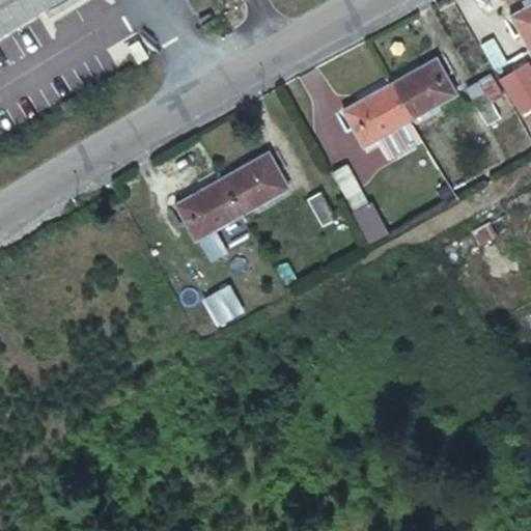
[(530,2),(512,12),(530,45),(530,2)]
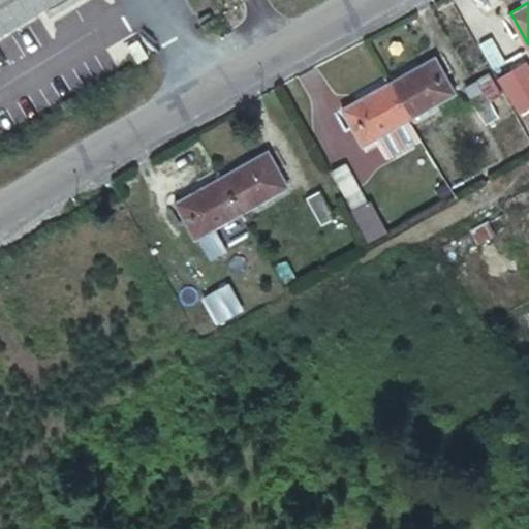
[(481,51),(494,71),(506,64),(494,43),(481,51)]
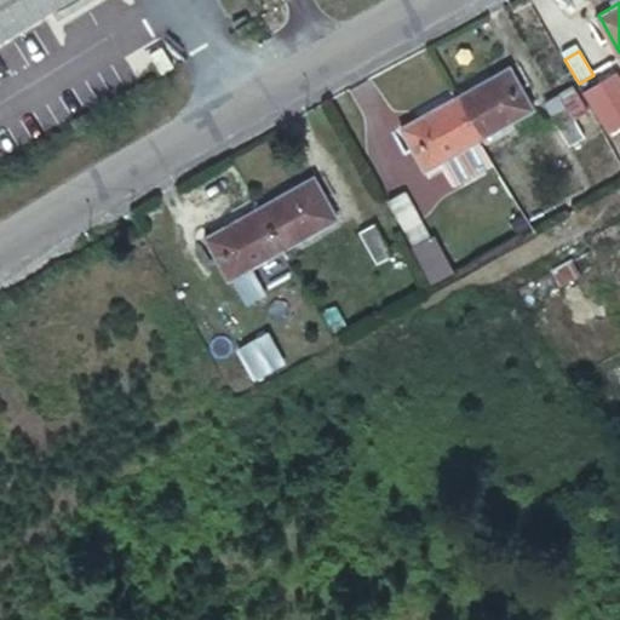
[(511,67),(458,96),(484,138),(537,108),(511,67)]
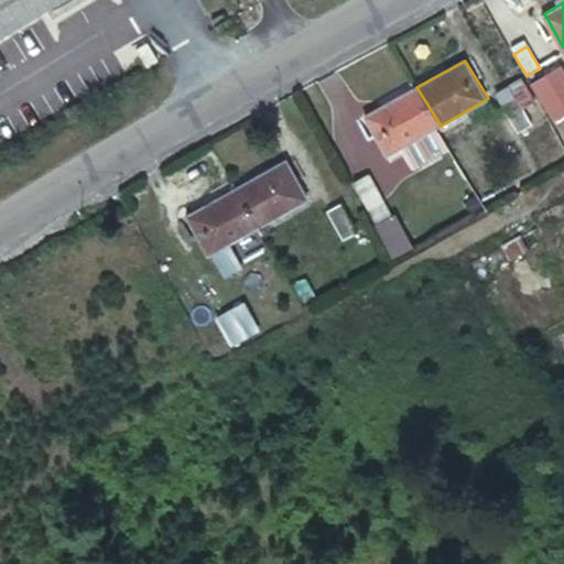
[(532,86),(553,121),(563,114),(563,75),(561,69),(532,86)]
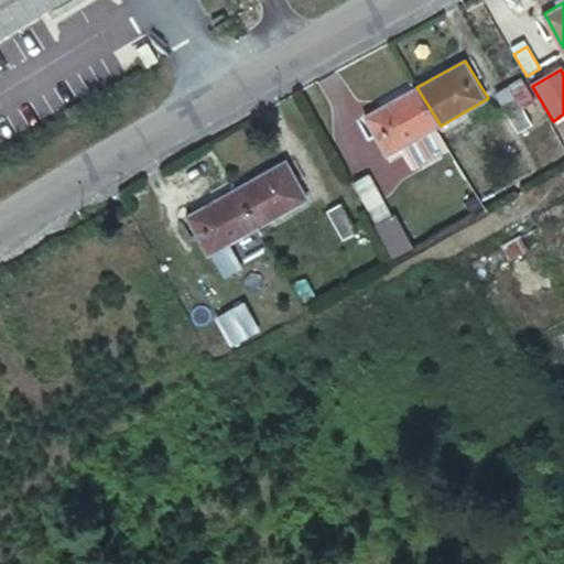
[(494,91),(511,121),(524,114),(506,84),(494,91)]
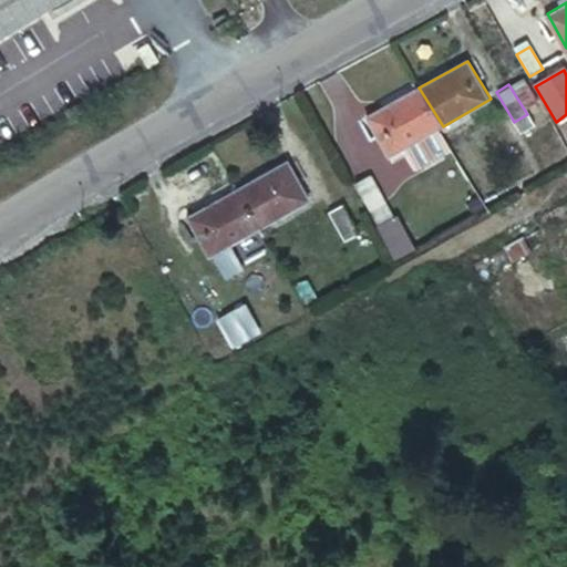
[(443,126),(419,88),(370,116),(391,155),(409,145),(443,126)]
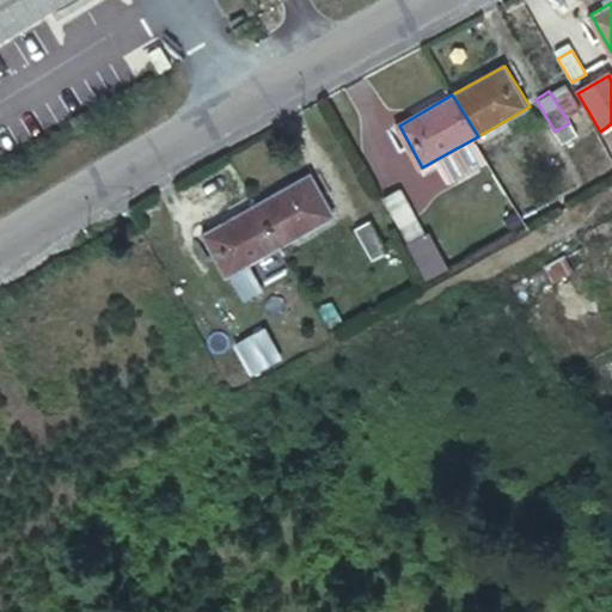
[(441,157),(454,181),(493,159),(478,136),(441,157)]
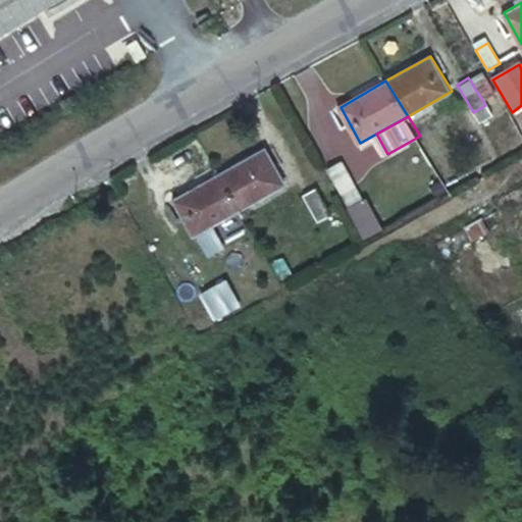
[(266,150),(220,175),(242,210),(286,185),(266,150)]
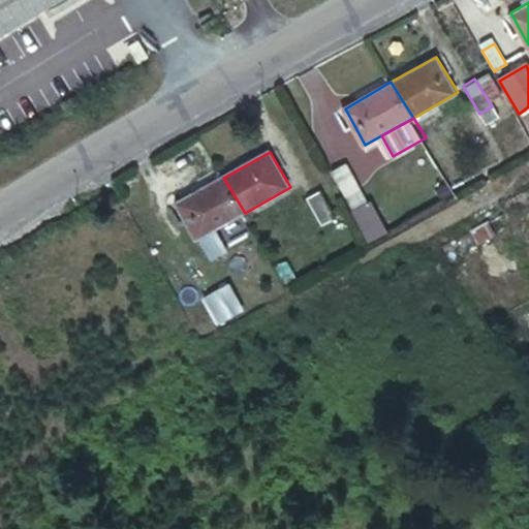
[(333,169),(353,206),(367,197),(346,161),(333,169)]
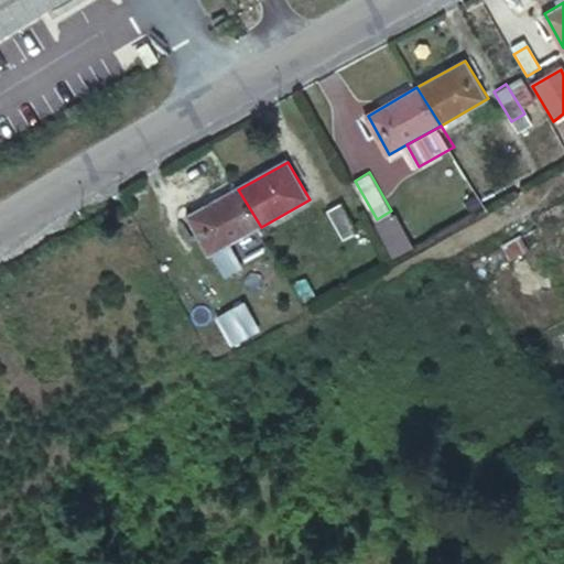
[(261,227),(238,190),(188,218),(209,256),(261,227)]
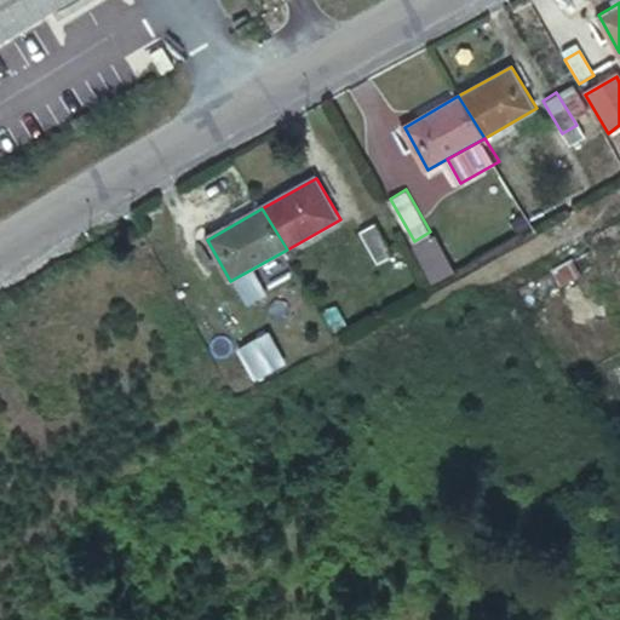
[(374,227),(361,234),(383,269),(395,262),(374,227)]
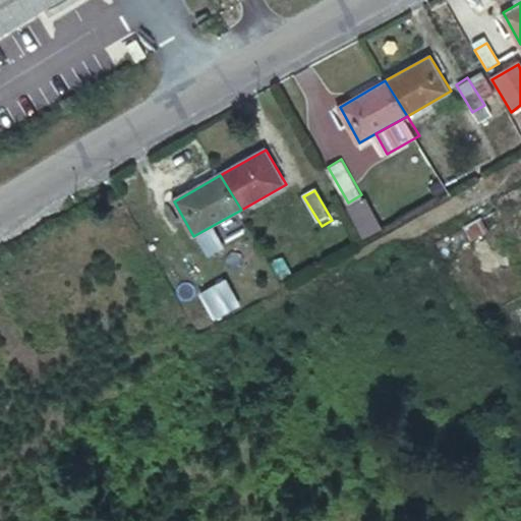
[(225,279),(200,292),(212,312),(236,299),(225,279)]
